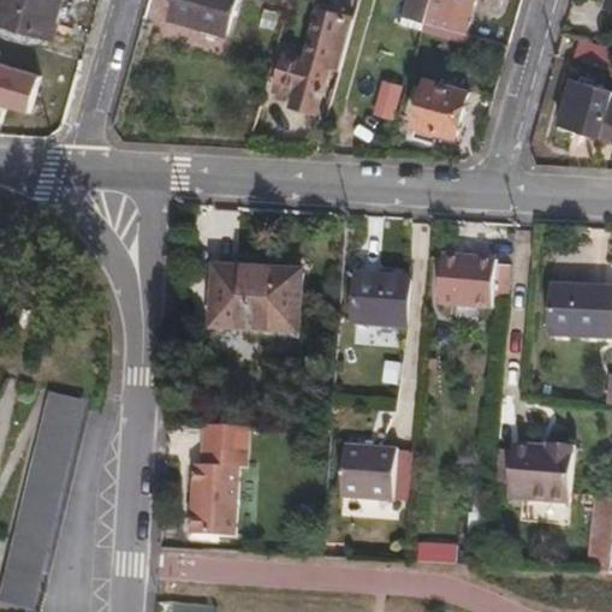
[(0,23),(47,37),(58,0),(0,0),(0,23)]
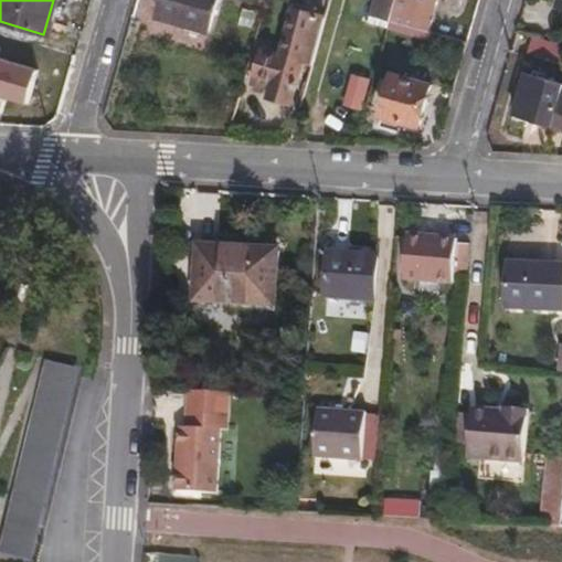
[(207,32),(214,0),(160,0),(156,18),(207,32)]
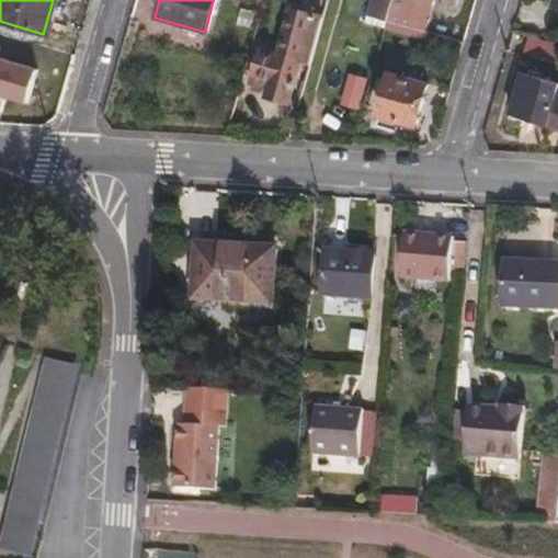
[(368,0),(366,14),(384,21),(389,0),(368,0)]
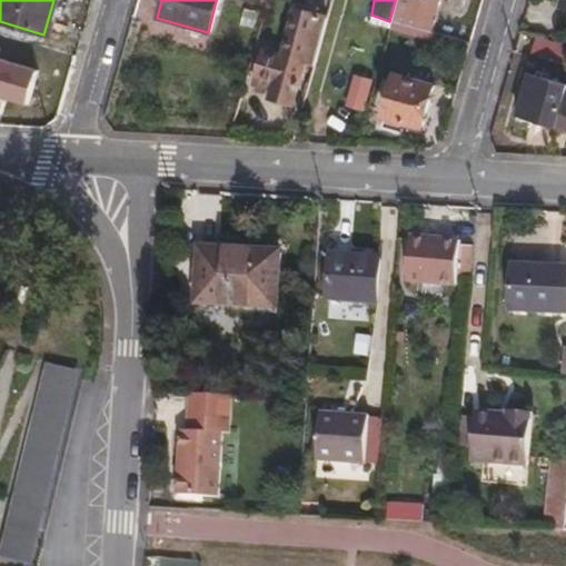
[(428,17),(433,0),(395,0),(389,21),(429,31),(433,19),(428,17)]
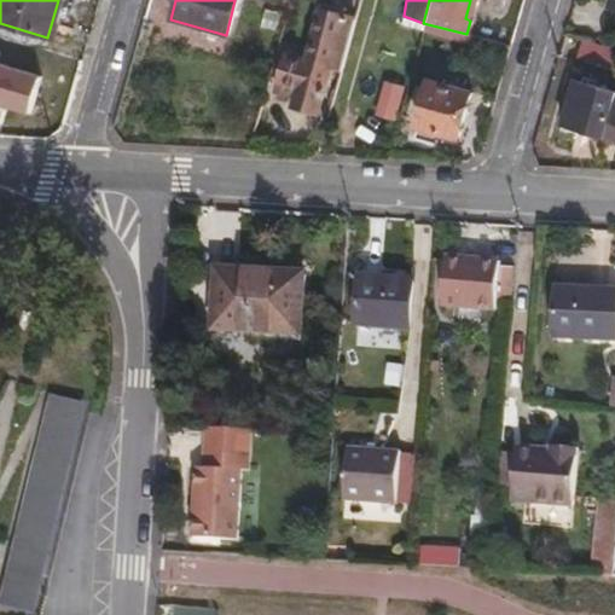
[(614,12),(614,0),(604,0),(603,9),(614,12)]
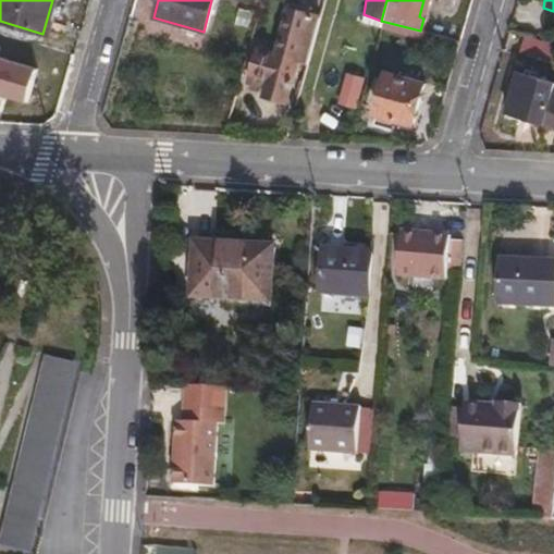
[(521,26),(527,7),(518,3),(512,24),(521,26)]
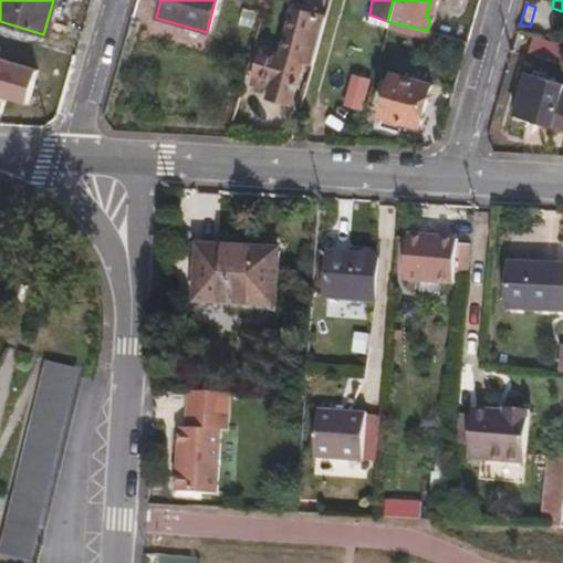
[(309,68),(316,39),(322,21),(287,13),(274,55),(260,51),(253,74),(270,80),(266,94),(289,101),(291,96),(299,65),(309,68)]
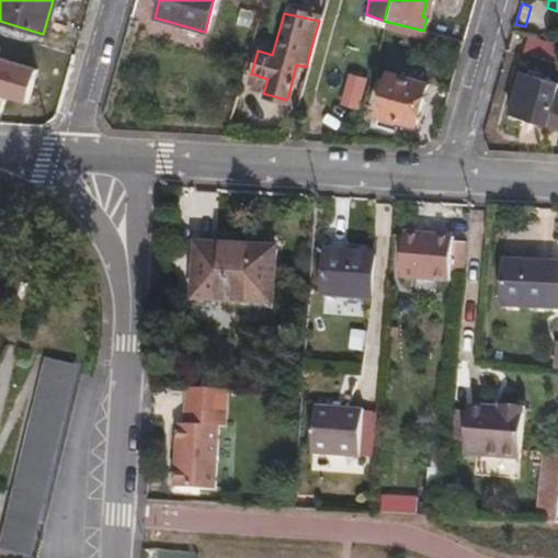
[(384,21),(366,14),(364,23),(382,27),(384,21)]
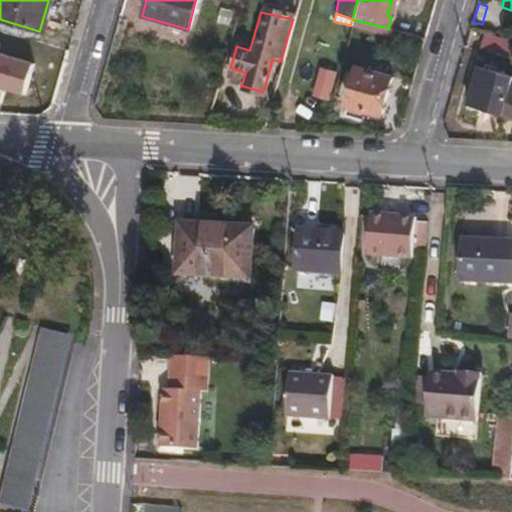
[(378,114),(389,77),(382,75),(385,67),(361,60),(359,68),(354,68),(343,104),(378,114)]
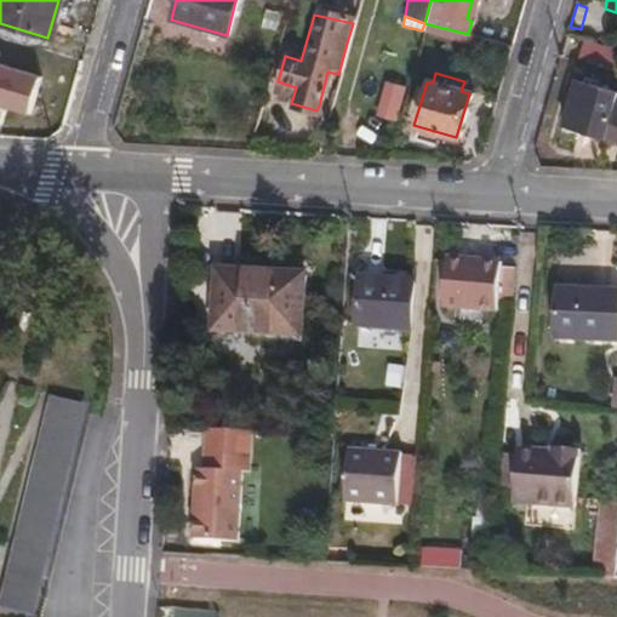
[(398,115),(406,87),(386,81),(377,110),(398,115)]
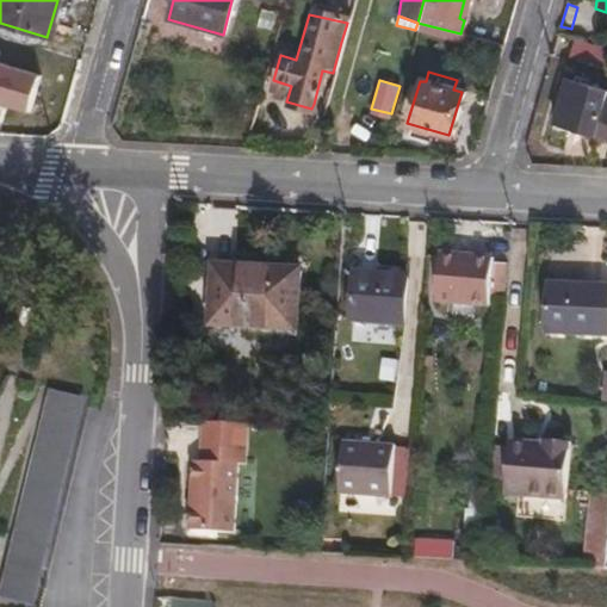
[(606,140),(606,93),(564,81),(551,128),(562,130),(563,128),(606,140)]
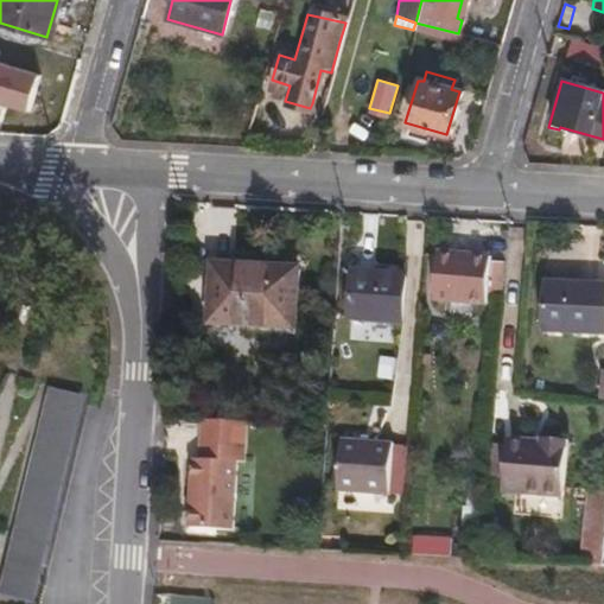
[(482,305),(484,271),(485,258),(433,254),(430,302),(482,305)]
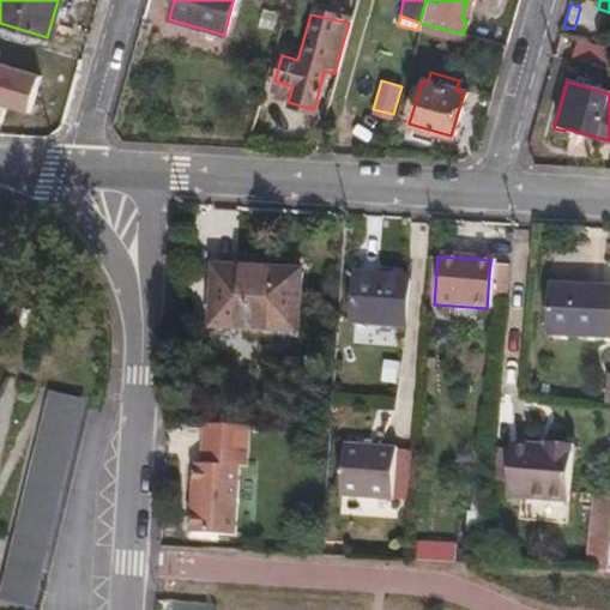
[(293,331),(295,271),(211,266),(209,326),(293,331)]
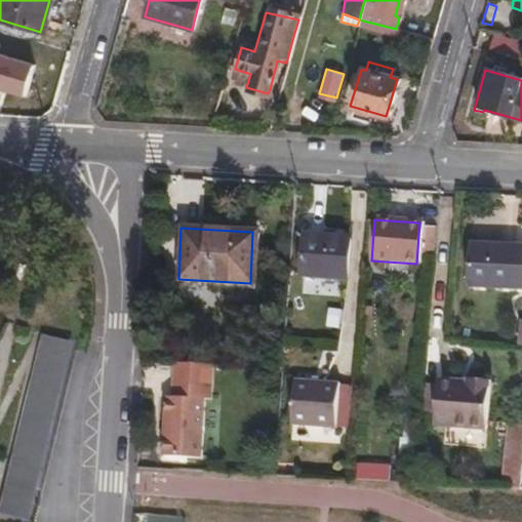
[(343,277),(345,237),(303,235),(299,275),(343,277)]
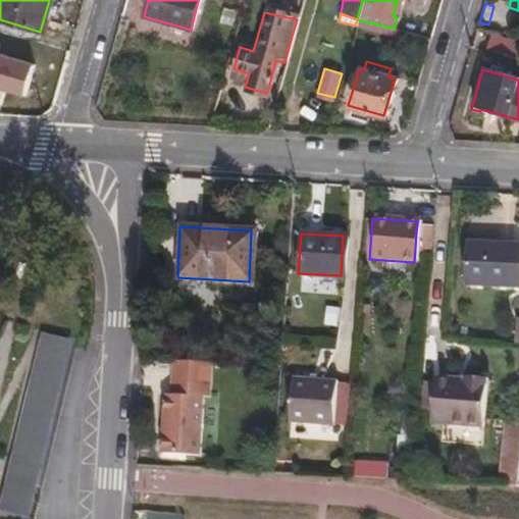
[(503,286),(506,246),(465,244),(462,284),(503,286)]
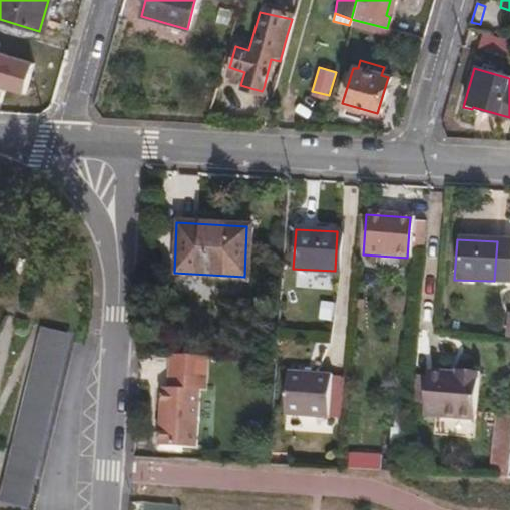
[(68,337),(36,329),(0,486),(0,505),(19,509),(28,509),(68,337)]
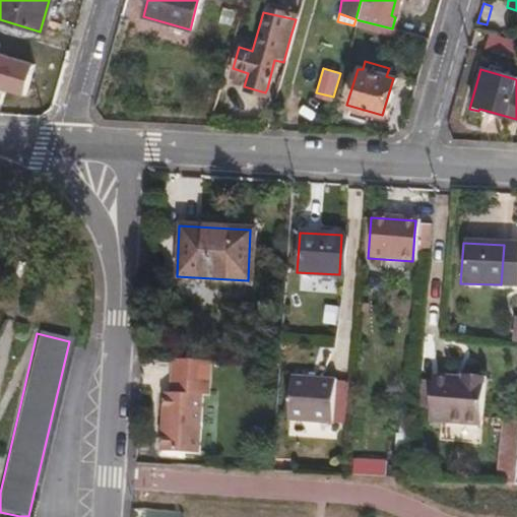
[(198,454),(199,395),(206,395),(207,361),(170,360),(169,394),(163,394),(159,452),(198,454)]
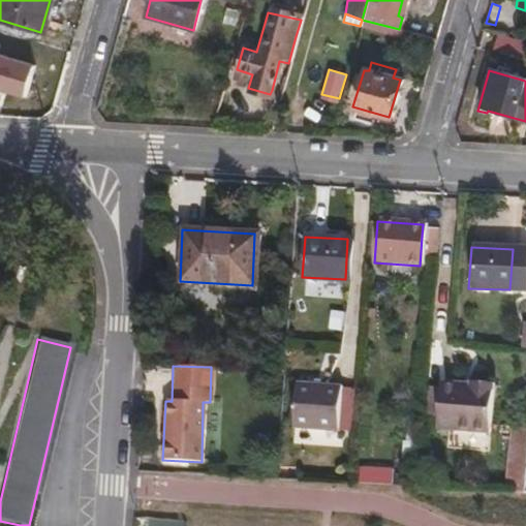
[(487,431),(490,383),(471,382),(469,385),(438,382),(435,428),(487,431)]
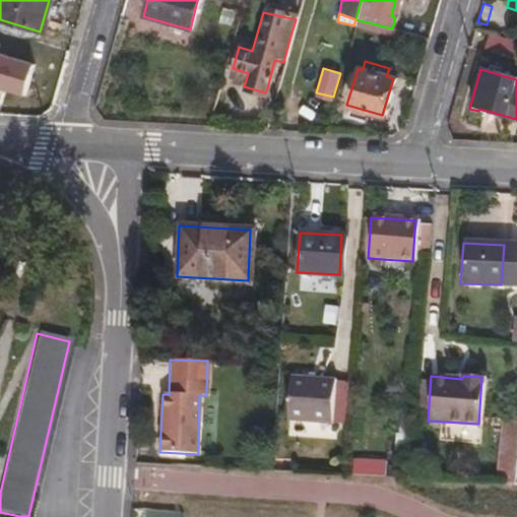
[(330,424),(332,379),(287,377),(285,422),(330,424)]
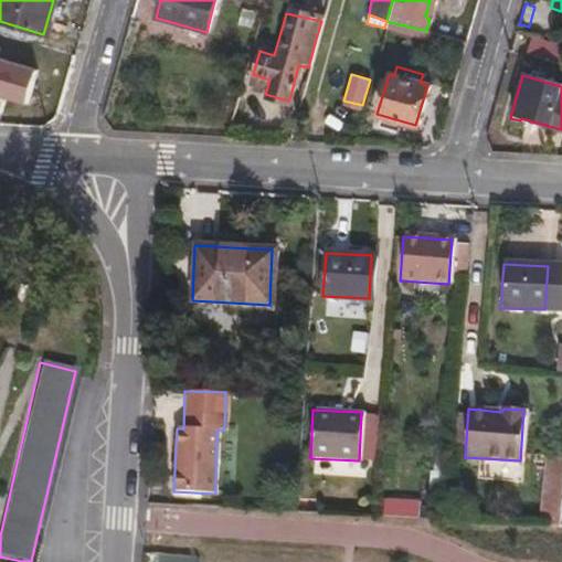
[(557,527),(561,463),(561,456),(543,455),(539,526),(557,527)]
